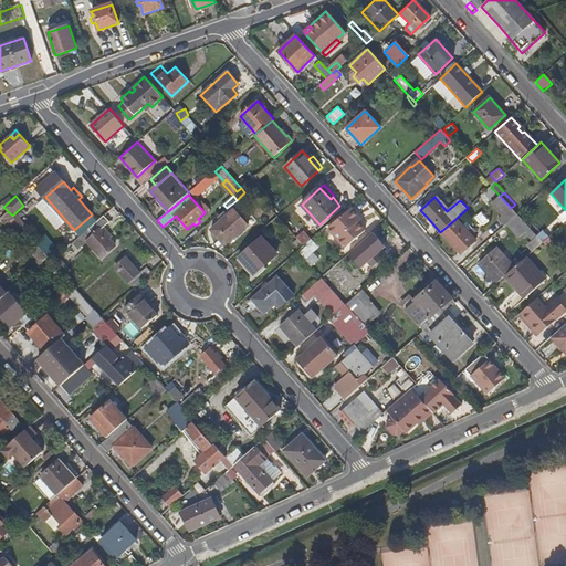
[(511,209),(499,197),(491,203),(503,216),(511,209)]
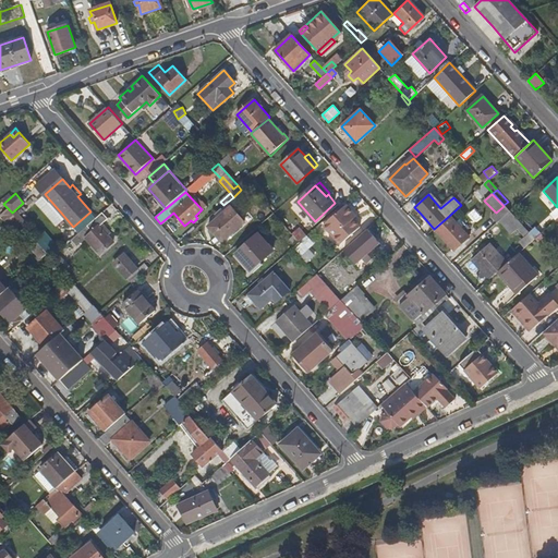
[(353,219),(349,215),(352,211),(346,205),(343,208),(332,217),(324,226),(340,244),(360,227),(353,219)]
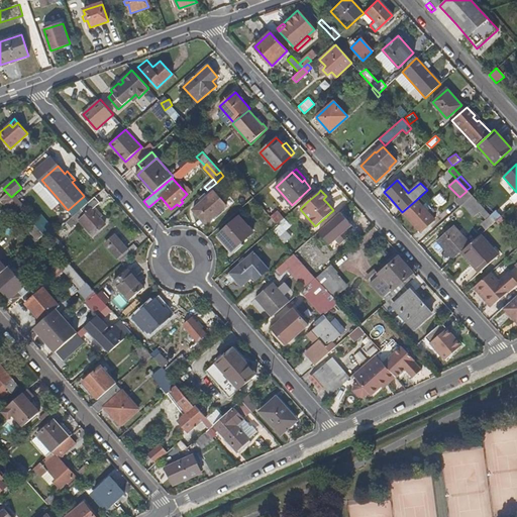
[(468,199),(473,196),(467,190),(467,191),(459,197),(457,199),(462,204),(468,199)]
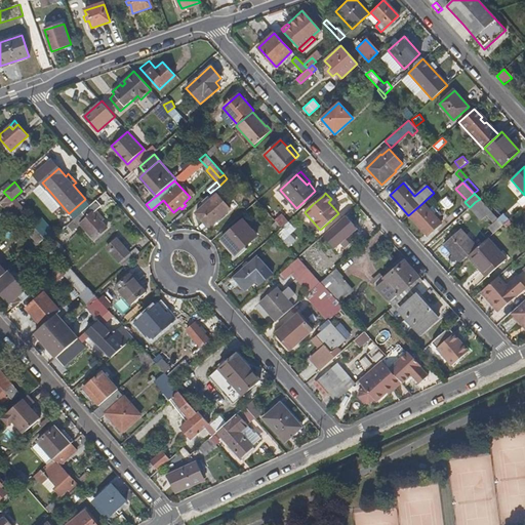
[(313,204),(323,196),(321,194),(312,202),(313,204)]
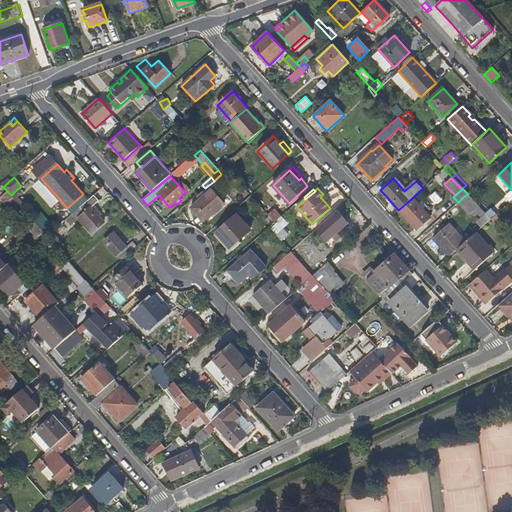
[(225,204),(212,190),(192,207),(205,222),(225,204)]
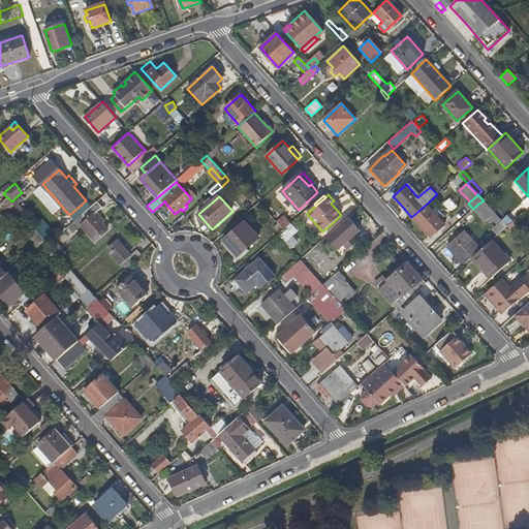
[(477,214),(487,205),(484,200),(478,204),(473,209),(477,214)]
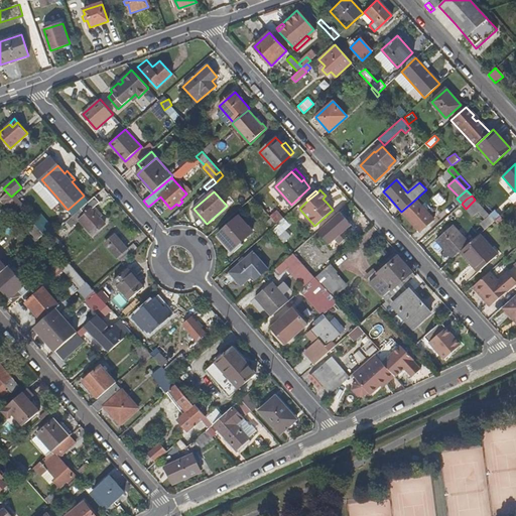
[(103,216),(96,207),(100,203),(95,197),(78,212),(67,222),(72,227),(86,215),(99,229),(105,224),(100,218),(103,216)]
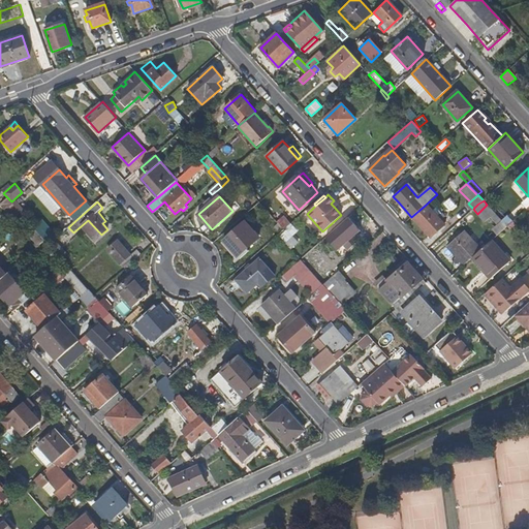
[(405,210),(398,201),(395,204),(403,212),(405,210)]
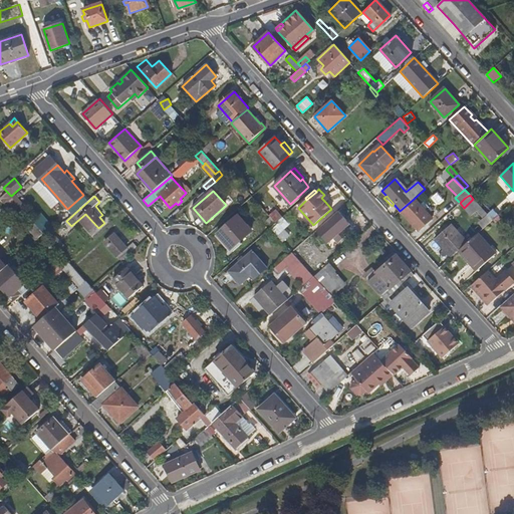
[(432,218),(426,211),(429,208),(424,201),(420,205),(414,199),(400,211),(419,231),(432,218)]
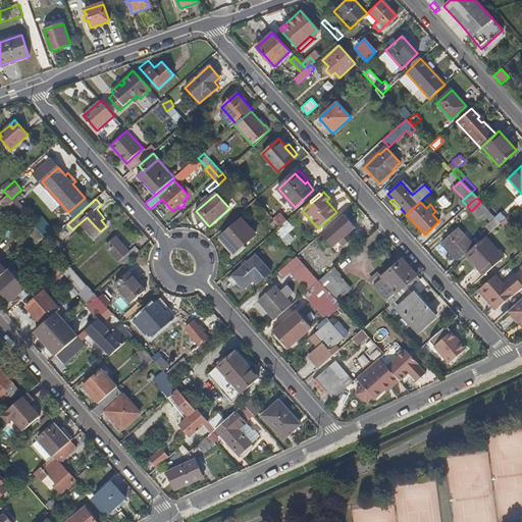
[(488,211),(480,202),(471,211),(478,219),(488,211)]
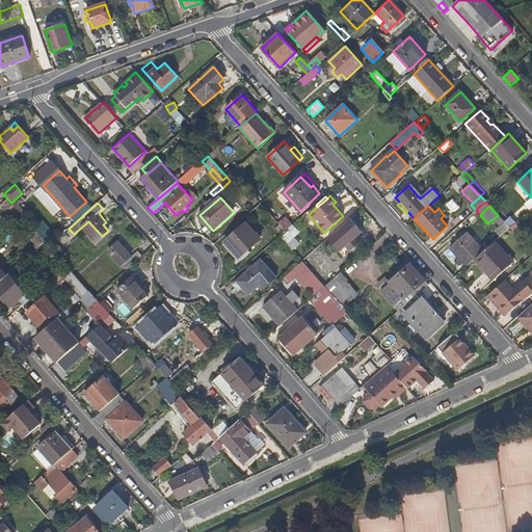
[(342,242),(364,223),(358,217),(327,242),(333,247),(341,241),(342,242)]
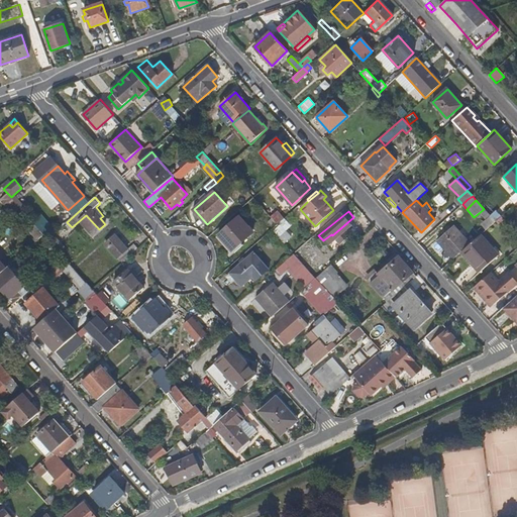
[(253,232),(239,216),(218,234),(232,250),(253,232)]
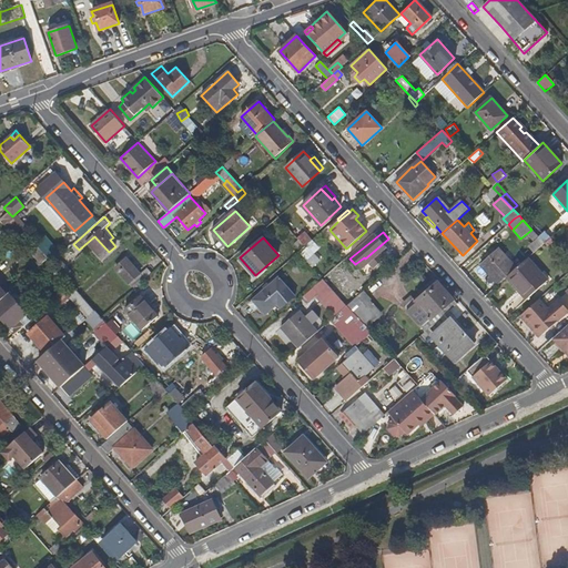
[(311,250),(316,245),(312,241),(310,243),(306,245),(311,250)]
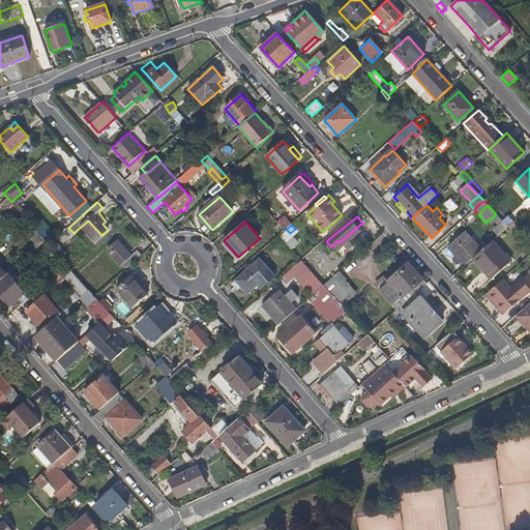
[(46,240),(34,228),(29,231),(35,237),(33,239),(39,246),(46,240)]
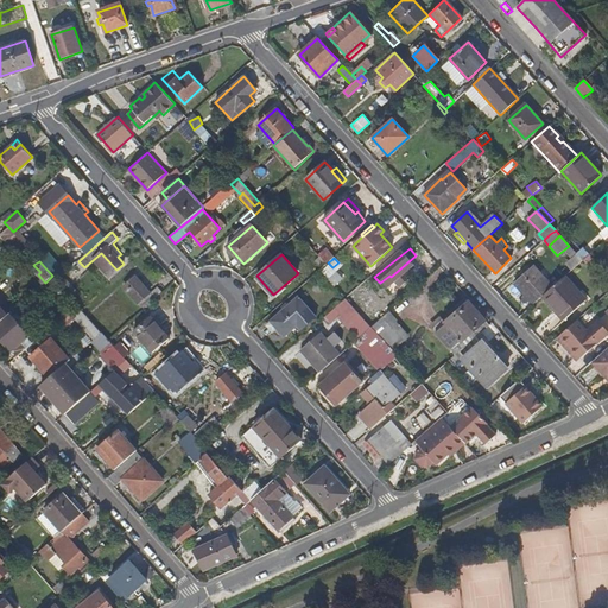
[(305,274),(315,272),(312,261),(303,264),(305,274)]
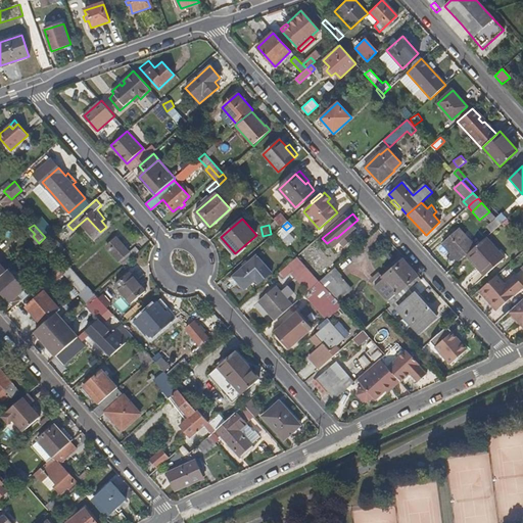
[(286,230),(282,226),(282,227),(281,227),(276,233),(285,243),(292,237),(286,230)]
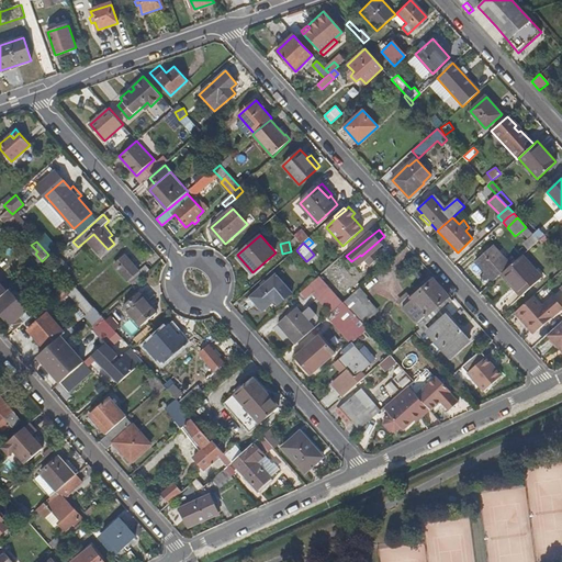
[(385,266),(398,253),(393,246),(380,259),(385,266)]
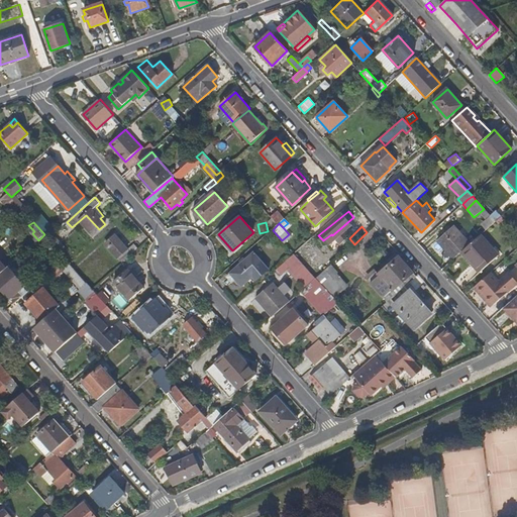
[(470,244),(452,226),(438,241),(453,260),(460,252),(470,244)]
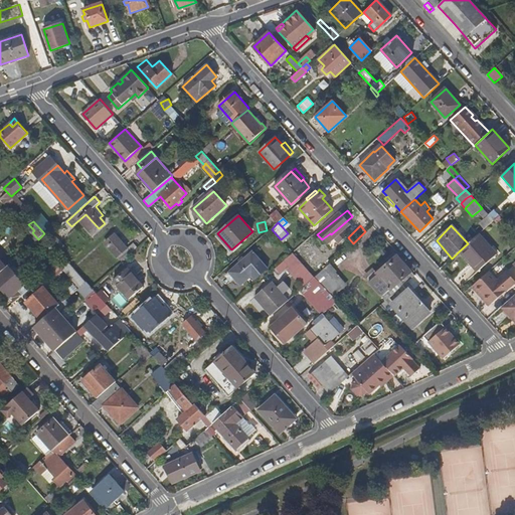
[(64,246),(53,233),(47,237),(59,250),(64,246)]
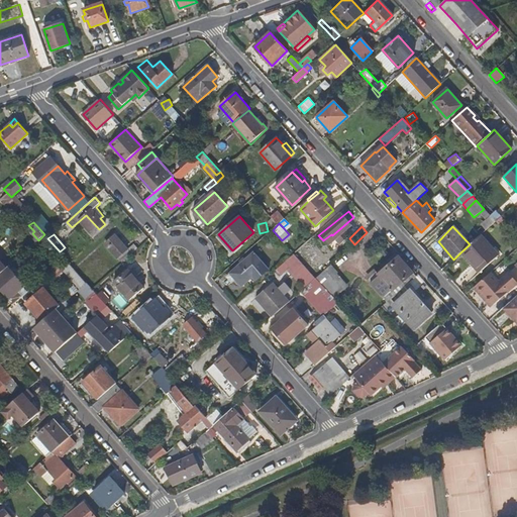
[(499,255),(480,235),(476,239),(470,244),(460,252),(471,264),(474,262),(482,271),(499,255)]
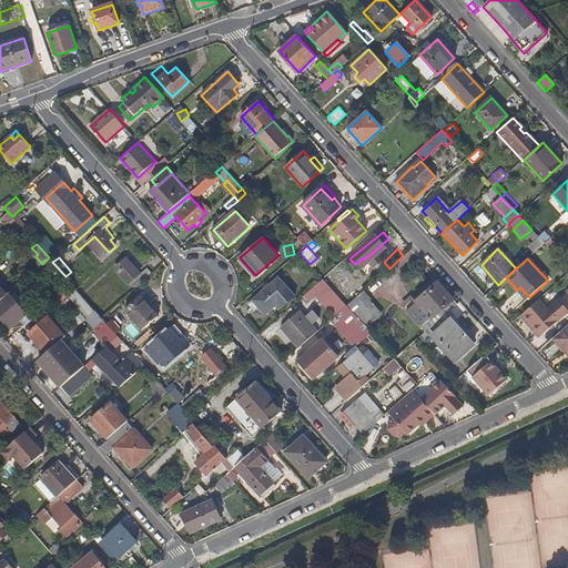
[(57,269),(49,260),(43,265),(50,274),(57,269)]
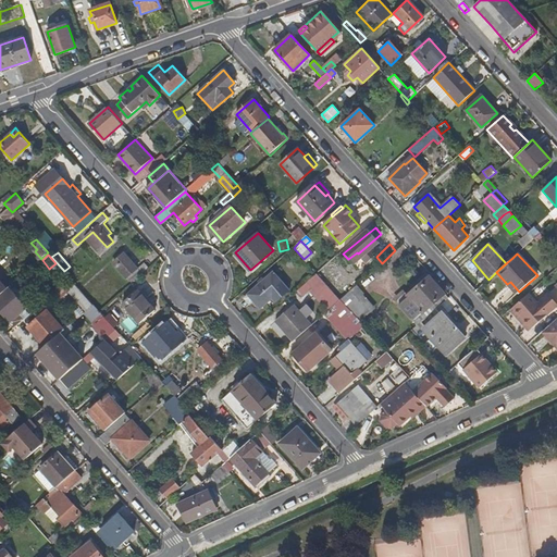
[(132,283),(148,269),(144,263),(137,269),(123,255),(114,262),(132,283)]
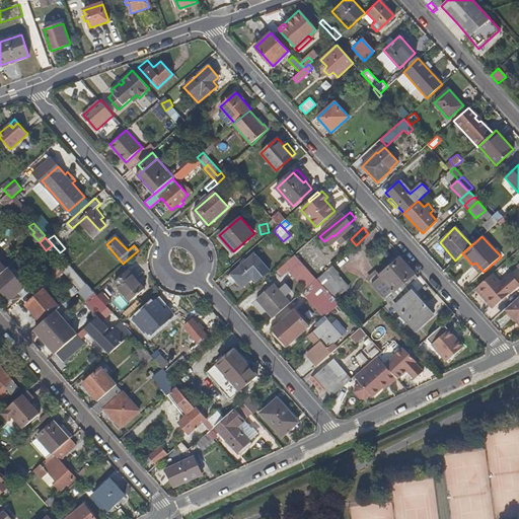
[(317,279),(308,270),(301,261),(295,254),(287,263),(275,273),(280,278),(287,271),(290,269),(307,288),(317,279)]
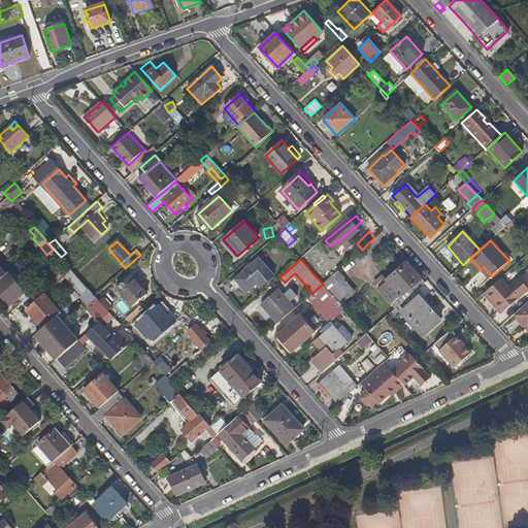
[(392,304),(422,278),(405,261),(375,287),(392,304)]
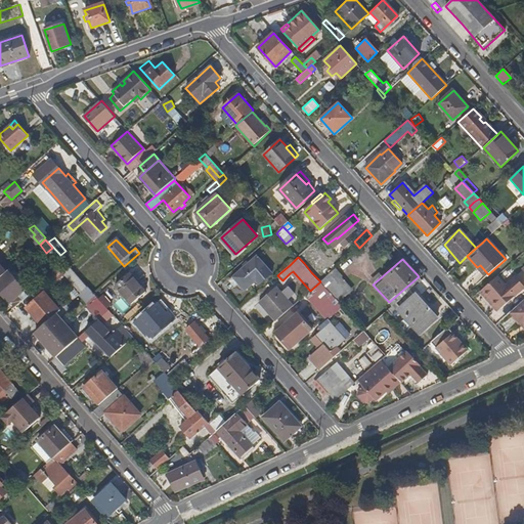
[(272,272),(260,260),(237,280),(242,286),(246,290),(251,285),(256,280),(260,284),(272,272)]
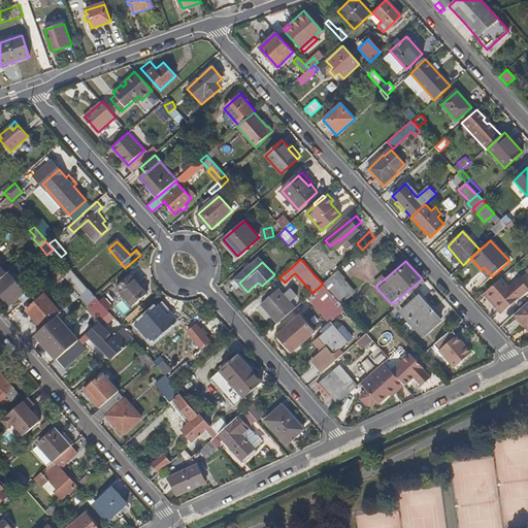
[(492,276),(484,267),(481,269),(490,278),(492,276)]
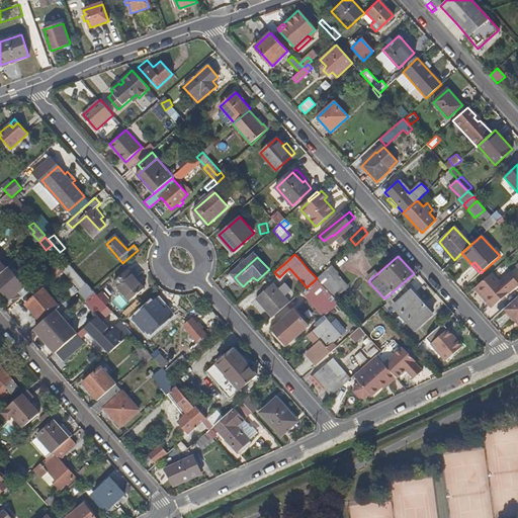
[(14,272),(9,266),(6,269),(5,270),(9,276),(14,272)]
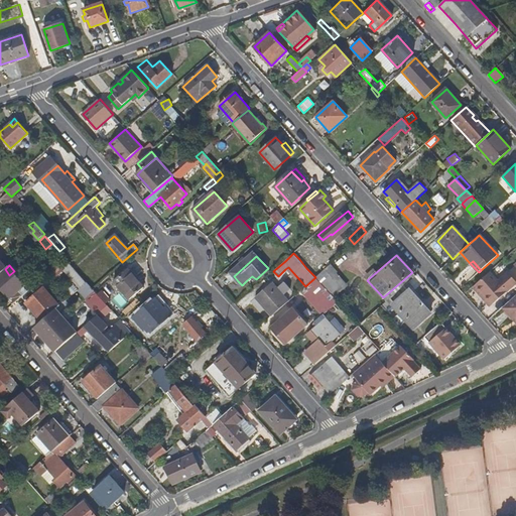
[(87,281),(74,266),(69,270),(82,285),(87,281)]
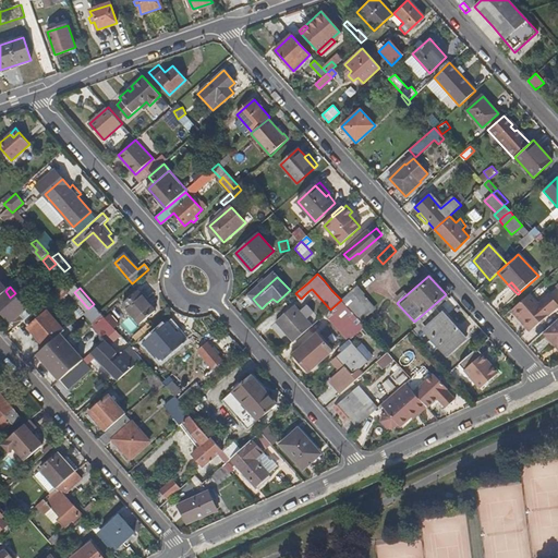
[(153,303),(140,289),(137,291),(150,305),(153,303)]
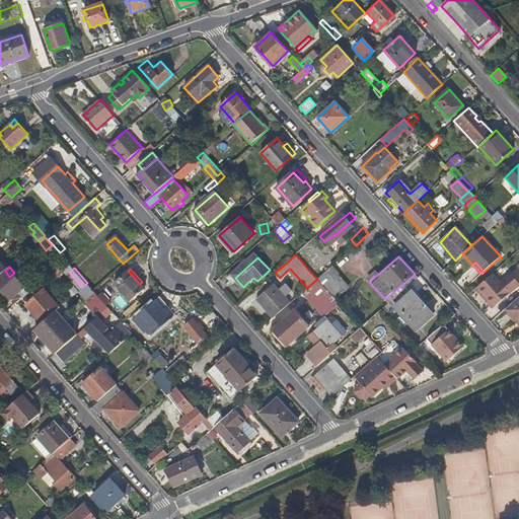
[(307,288),(290,269),(287,271),(304,290),(307,288)]
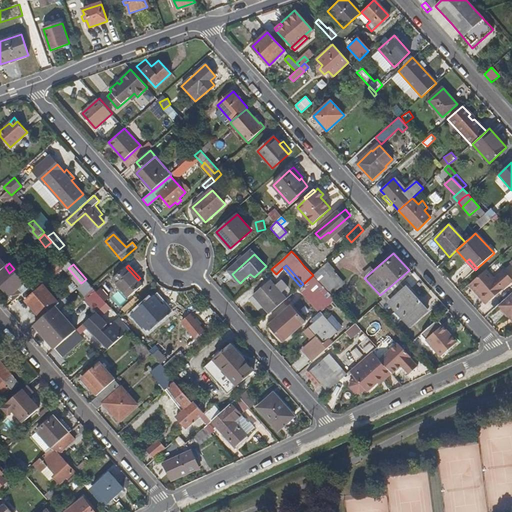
[(26,283),(25,281),(28,278),(22,272),(19,275),(14,269),(9,273),(5,267),(0,271),(0,285),(10,297),(26,283)]
